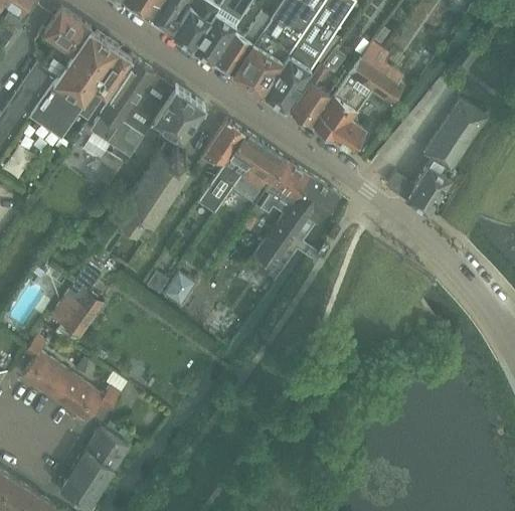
[(0,0),(0,15),(0,16),(8,4),(20,13),(20,12),(28,0),(0,0)]
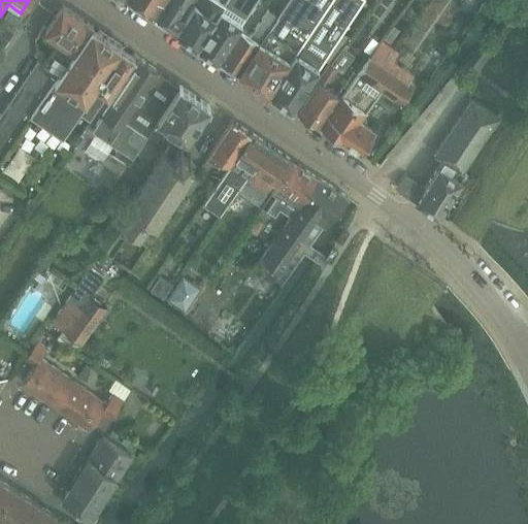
[(8,14),(3,22),(20,33),(41,0),(40,0),(34,0),(25,15),(20,23),(8,14)]
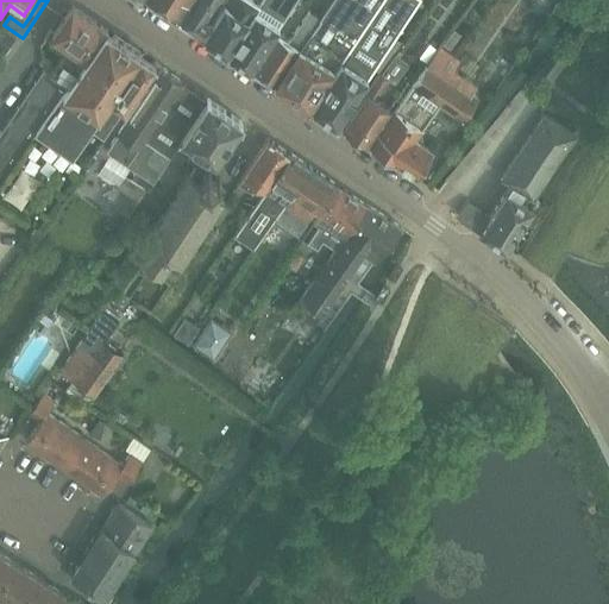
[(143,0),(171,19),(183,0),(143,0)]
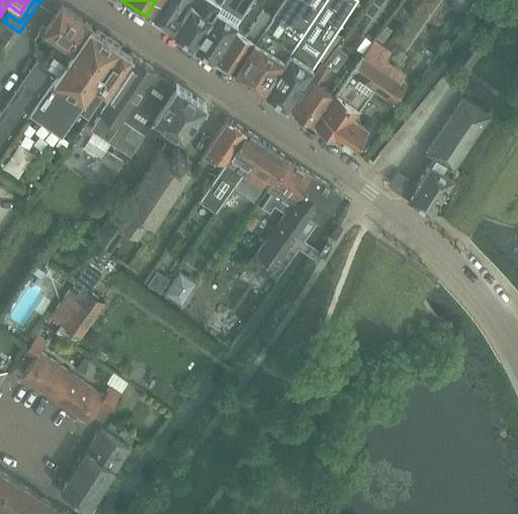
[(171,32),(178,22),(175,20),(188,0),(156,0),(146,16),(171,32)]
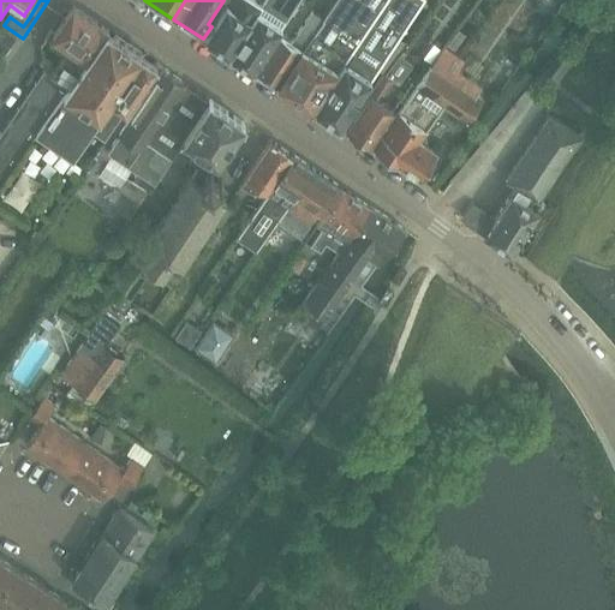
[(227,57),(257,11),(240,0),(232,0),(214,29),(212,27),(203,39),(206,41),(206,42),(227,57)]
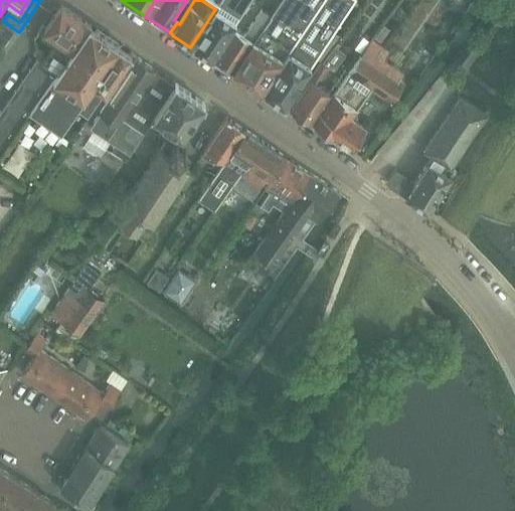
[(215,9),(190,47),(211,61),(230,32),(234,27),(236,28),(253,0),(223,0),(217,10),(216,9),(215,9)]
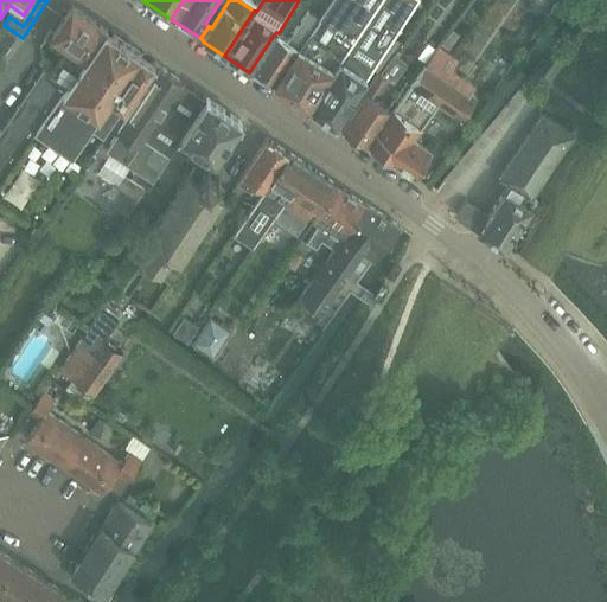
[(336,0),(319,26),(275,90),(310,111),(385,0),(336,0)]
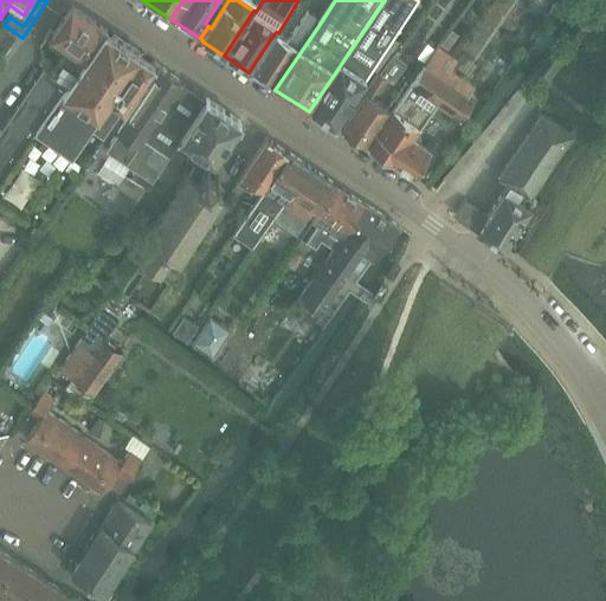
[(413,0),(385,0),(309,111),(335,129),(348,110),(366,83),(421,5),(413,0)]
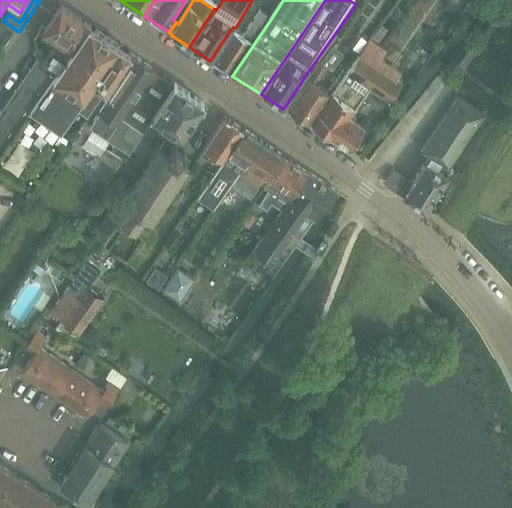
[(54,46),(40,65),(56,76),(88,28),(60,9),(49,26),(43,35),(44,35),(42,38),(54,46)]
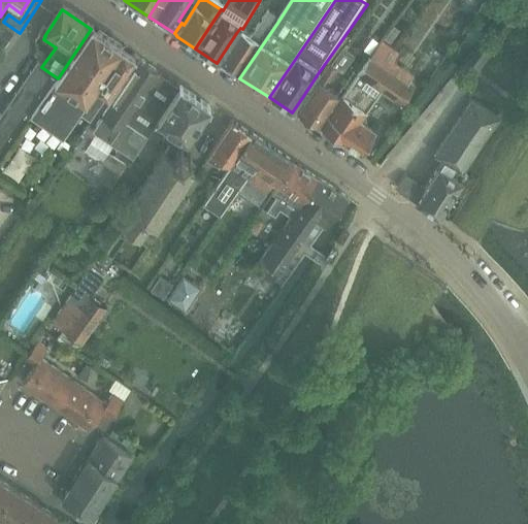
[(239,78),(277,23),(267,15),(249,41),(236,33),(217,63),(239,78)]
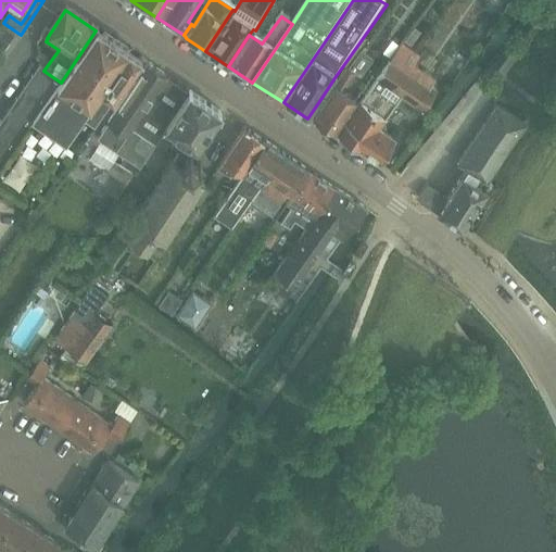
[(37,118),(33,124),(45,132),(50,124),(72,138),(77,128),(88,114),(100,123),(114,102),(129,79),(141,62),(96,30),(62,82),(61,83),(53,95),(45,107),(39,115),(37,118)]
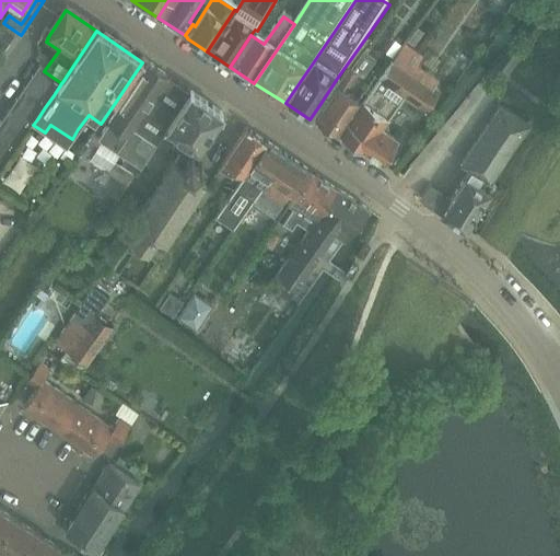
[(351,120),(339,139),(382,168),(394,150),(396,147),(377,132),(389,116),(401,100),(424,115),(440,94),(395,61),(351,120)]
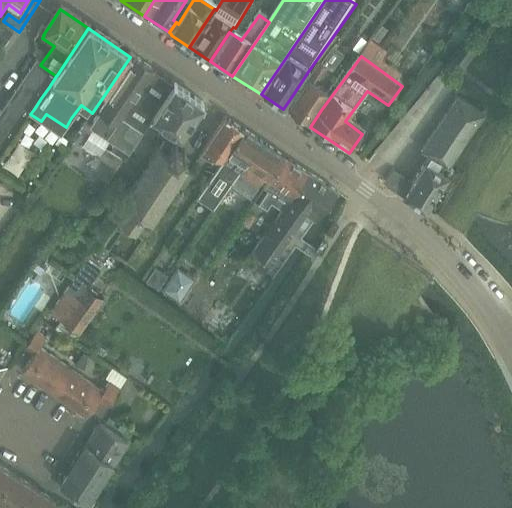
[(107,142),(153,74),(154,73),(136,61),(89,131),(107,142)]
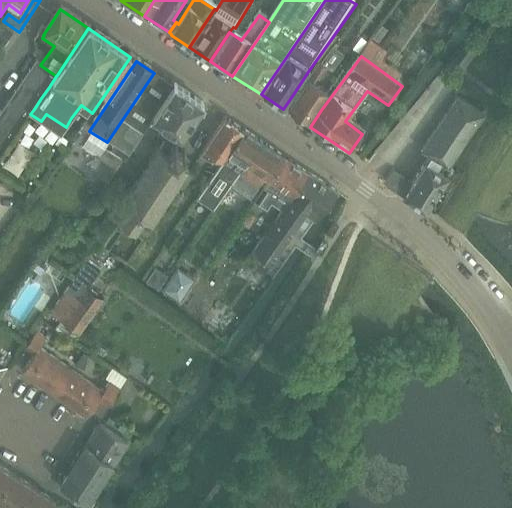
[(36,63),(29,74),(49,87),(52,82),(56,76),(40,65),(39,65),(36,63)]
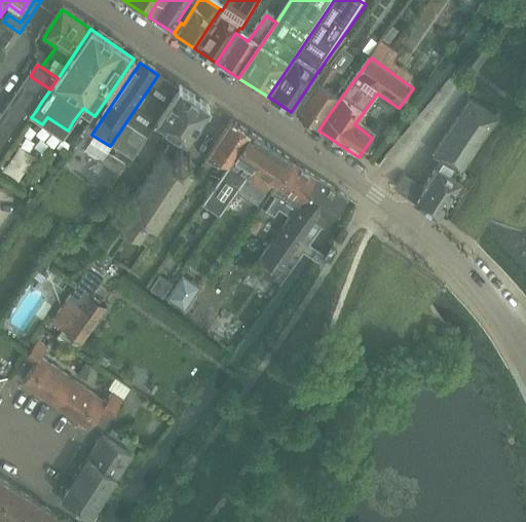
[(306,98),(295,115),(315,128),(327,112),(336,98),(321,87),(325,82),(328,84),(336,72),(330,68),(306,98)]
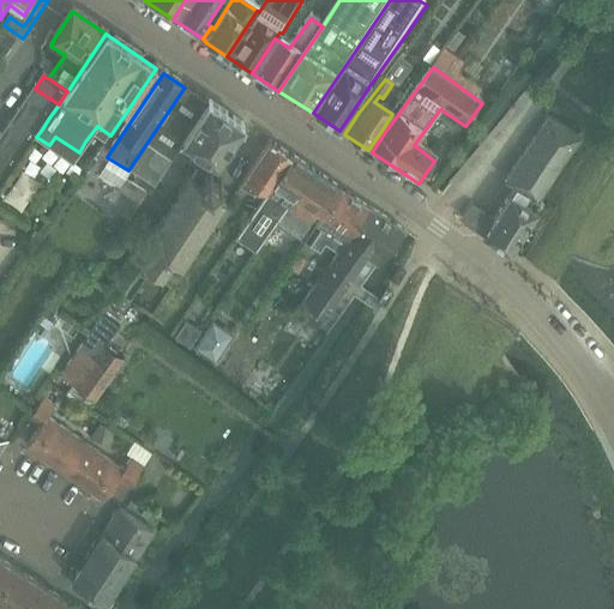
[(35,89),(26,101),(49,118),(59,104),(35,89)]
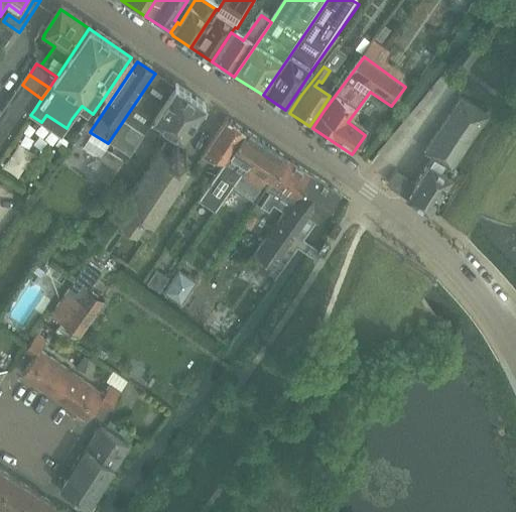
[(175,88),(154,75),(108,143),(115,148),(110,155),(107,153),(100,163),(106,167),(97,180),(108,187),(121,167),(123,168),(149,129),(175,88)]
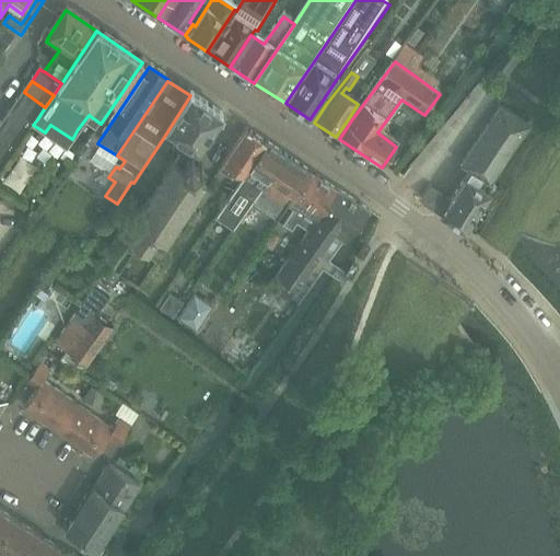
[(24,92),(15,104),(37,119),(45,107),(24,92)]
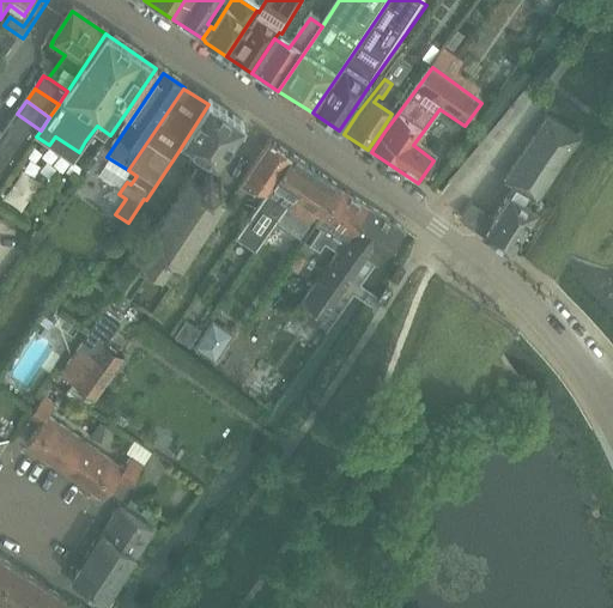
[(216,168),(243,128),(208,104),(177,153),(193,164),(199,156),(216,168)]
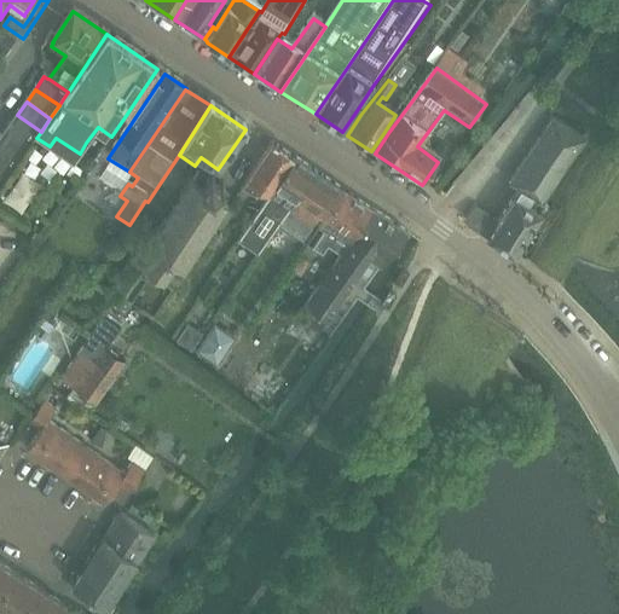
[(17,115),(9,128),(33,144),(36,138),(41,132),(17,115)]
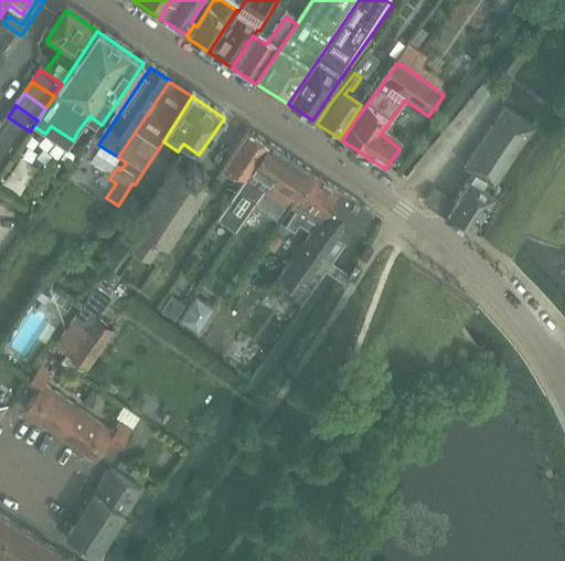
[(498,193),(493,190),(533,130),(504,112),(466,170),(475,176),(454,207),(434,193),(427,203),(447,217),(445,220),(469,235),(498,193)]
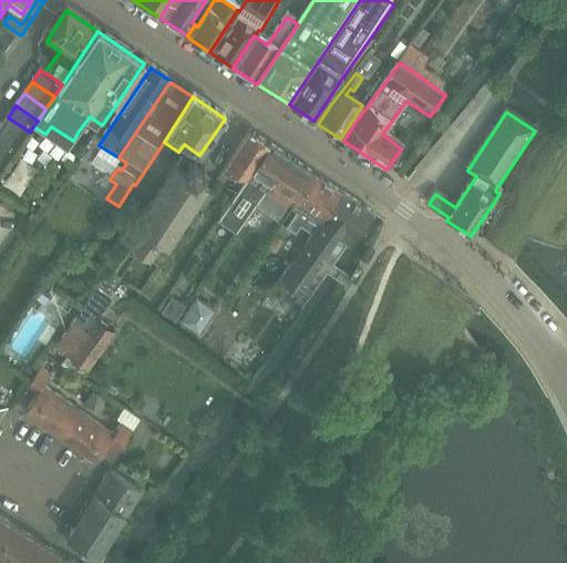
[(8,118),(0,129),(22,144),(30,132),(8,118)]
